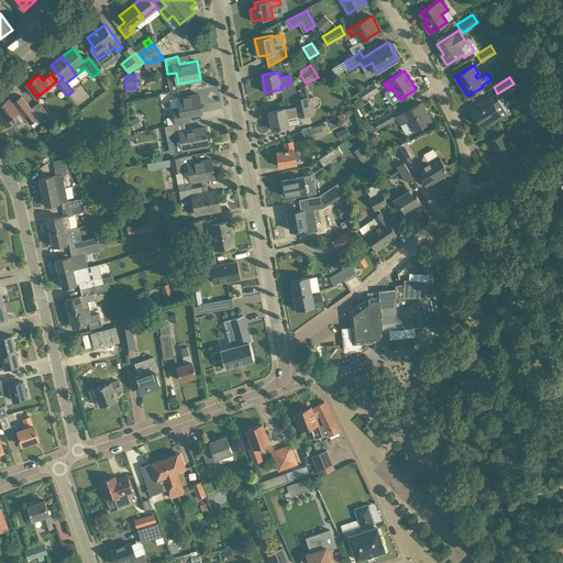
[(359,91),(364,99),(378,90),(373,83),(359,91)]
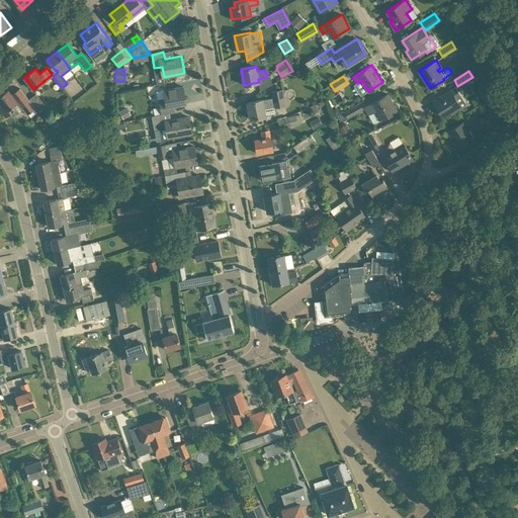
[(161,107),(162,114),(175,111),(174,105),(186,103),(183,86),(164,90),(156,91),(158,99),(159,99),(161,107)]
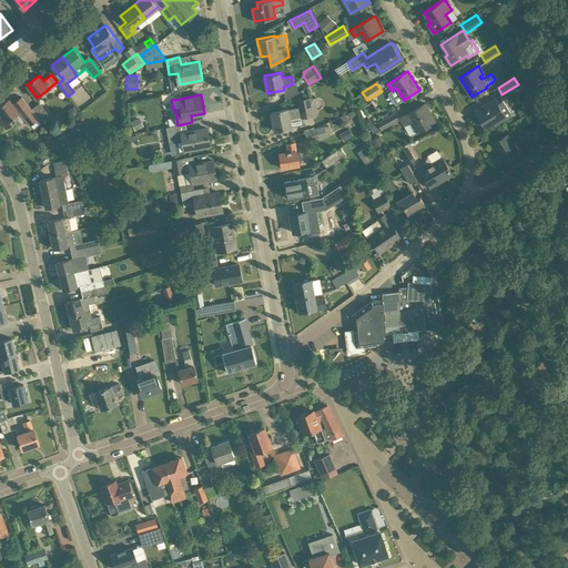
[(493,98),(475,110),(485,127),(493,122),(495,125),(506,118),(499,108),(505,103),(499,94),(494,99),(493,98)]
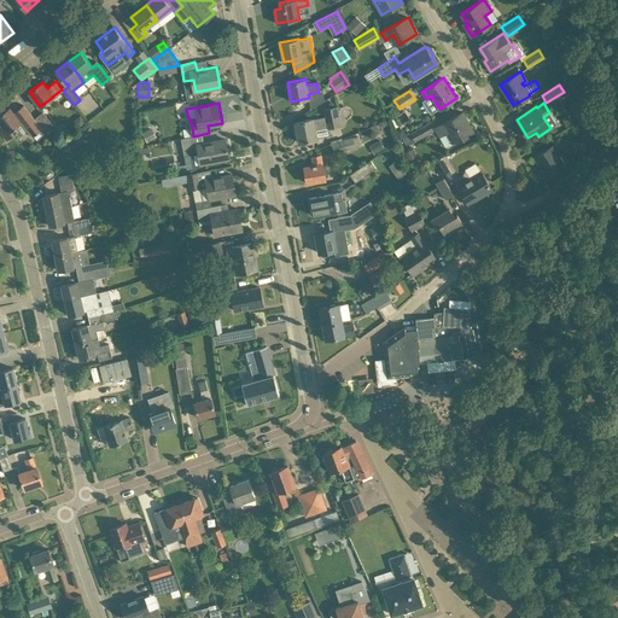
[(10,108),(0,114),(0,123),(1,126),(0,127),(0,130),(7,140),(18,132),(16,128),(21,123),(19,121),(21,121),(33,136),(41,130),(42,129),(24,105),(13,112),(10,108)]
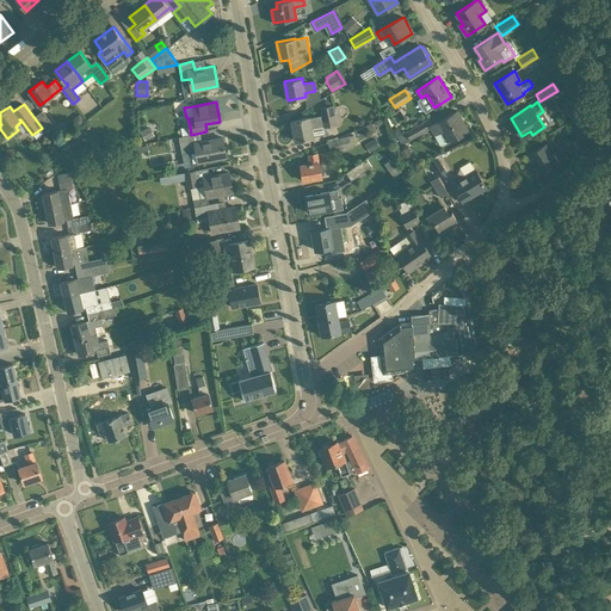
[(313,137),(312,125),(323,123),(325,127),(335,124),(332,105),(321,107),(322,115),(309,117),(291,121),(296,141),(313,137)]
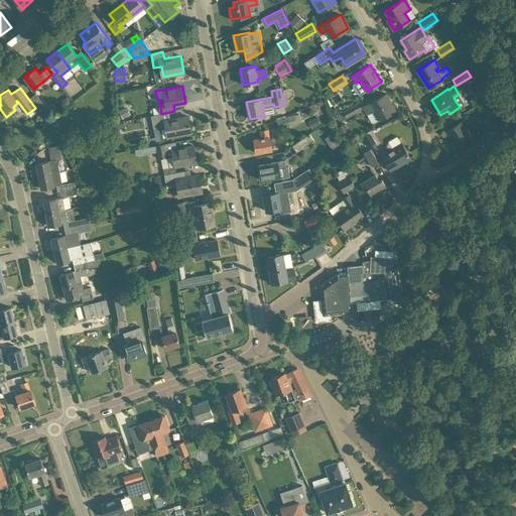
[(42,102),(42,101),(35,92),(29,97),(39,110),(45,106),(42,102)]
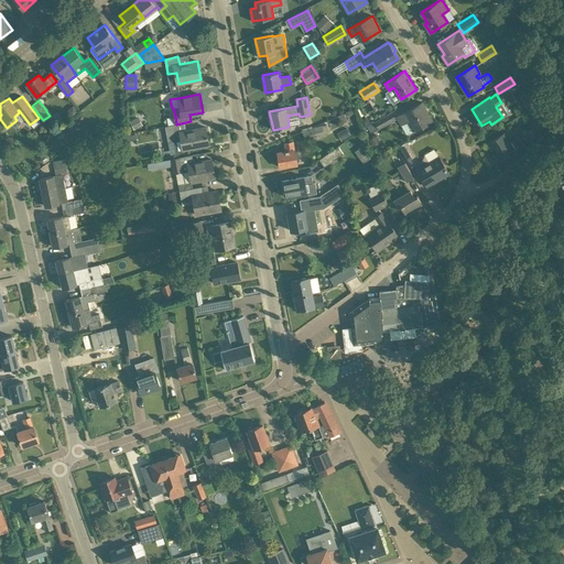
[(541,101),(528,109),(537,122),(549,115),(541,101)]
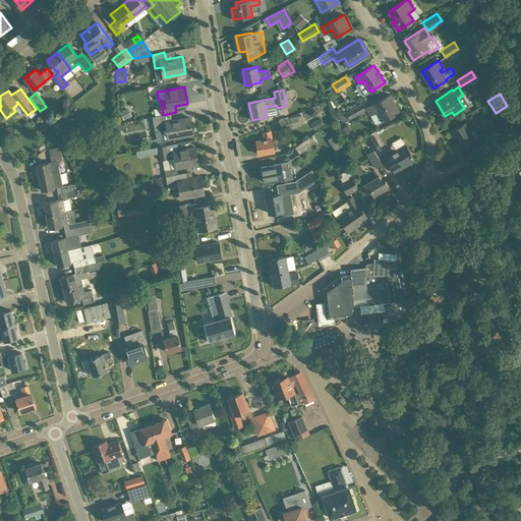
[(379,110),(385,119),(399,111),(390,95),(366,108),(370,115),(379,110)]
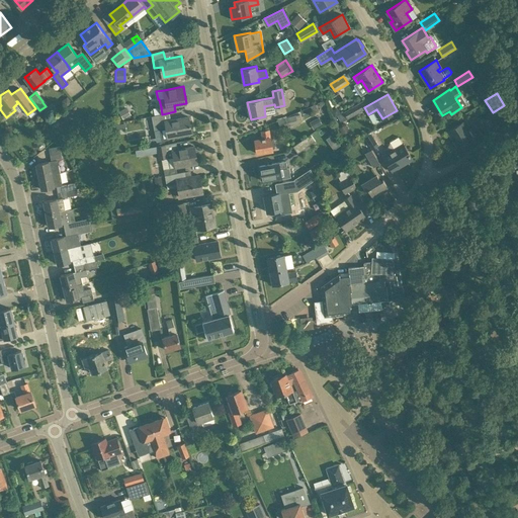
[(344,111),(347,118),(363,109),(359,102),(344,111)]
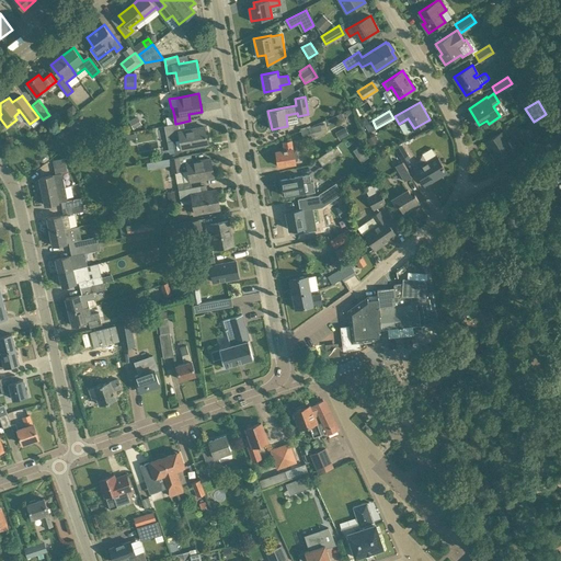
[(358,119),(362,126),(368,122),(365,115),(358,119)]
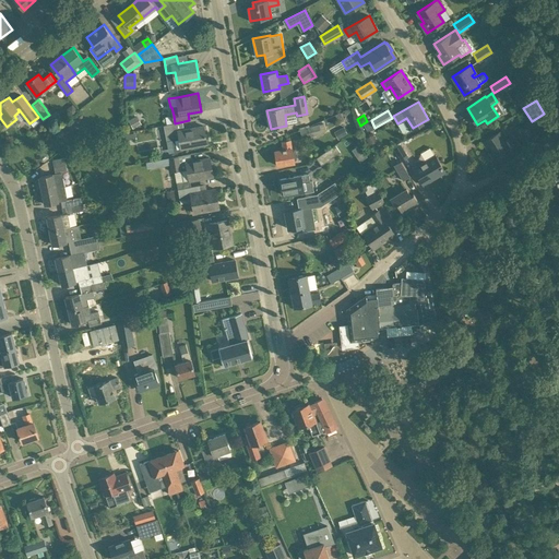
[(137,116),(128,120),(133,129),(142,125),(137,116)]
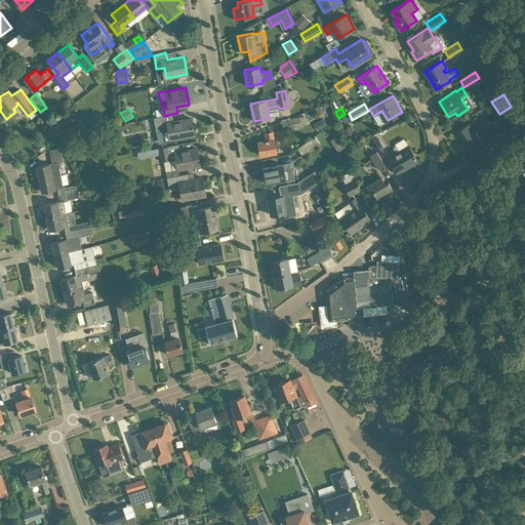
[(163,109),(155,110),(157,117),(160,117),(164,116),(163,109)]
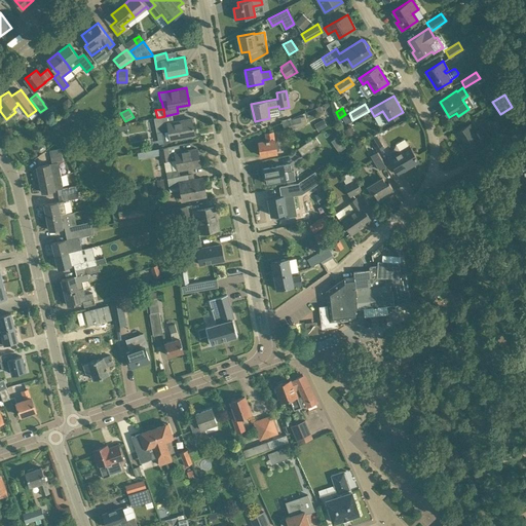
[(35,111),(28,116),(33,122),(40,117),(35,111)]
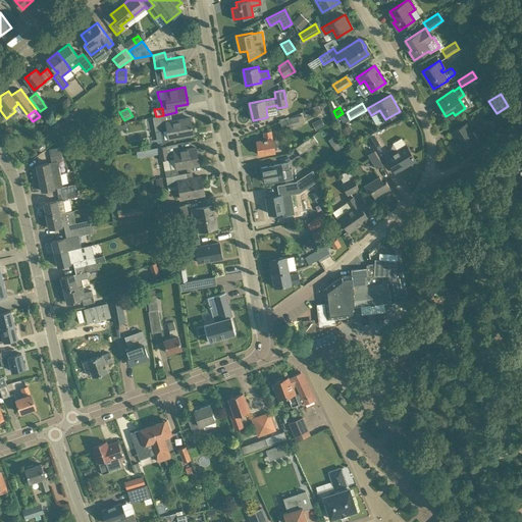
[(170,114),(163,115),(159,116),(156,116),(153,117),(155,129),(161,128),(163,140),(193,134),(190,117),(171,120),(170,114)]
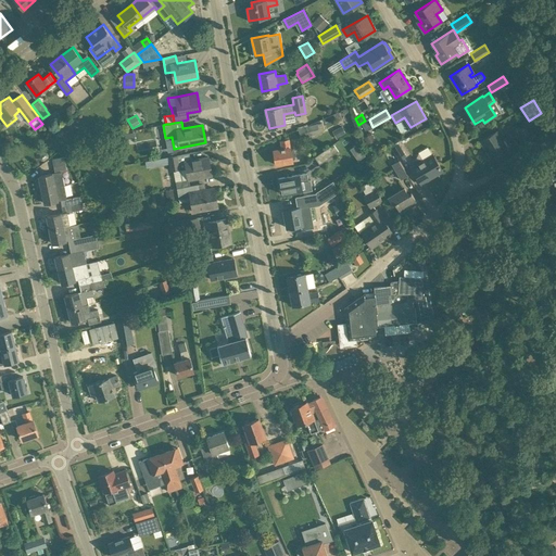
[(299,128),(298,128),(300,138),(319,133),(317,124),(307,126),(299,128)]
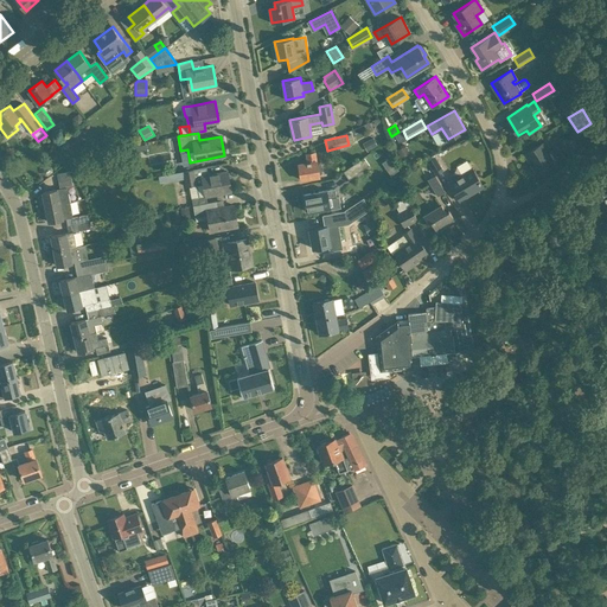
[(362,142),(366,151),(377,146),(372,138),(362,142)]
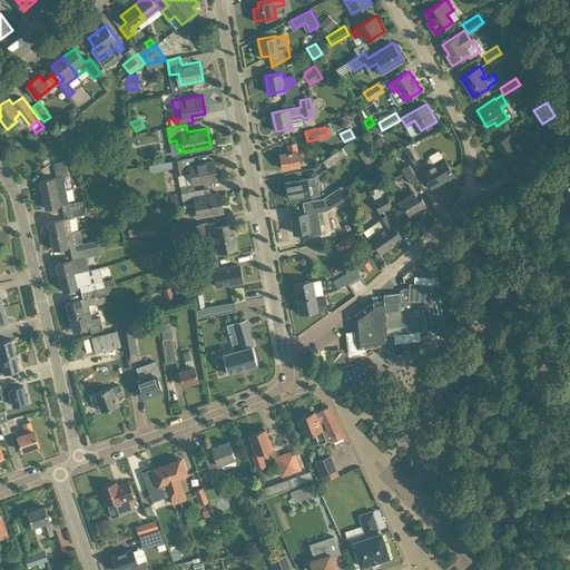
[(493,145),(504,163),(521,153),(516,144),(518,141),(512,133),(493,145)]
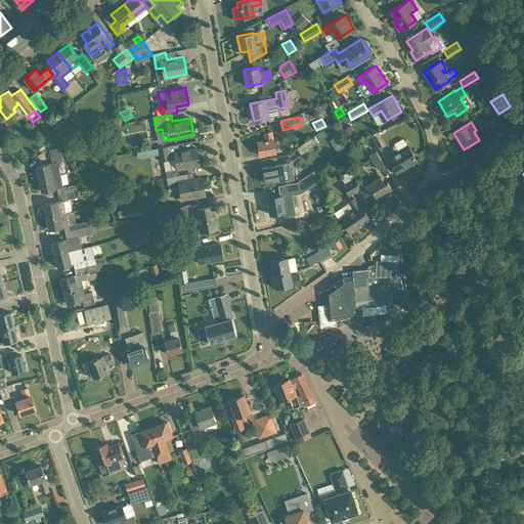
[(343,129),(346,136),(353,133),(349,126),(343,129)]
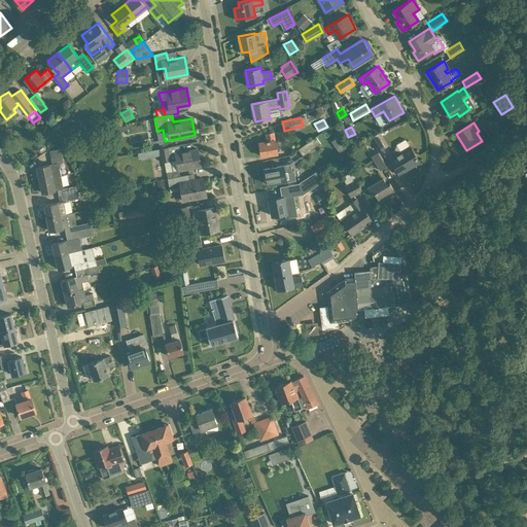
[(258,142),(261,155),(278,153),(276,140),(275,140),(274,132),(266,133),(268,141),(258,142)]
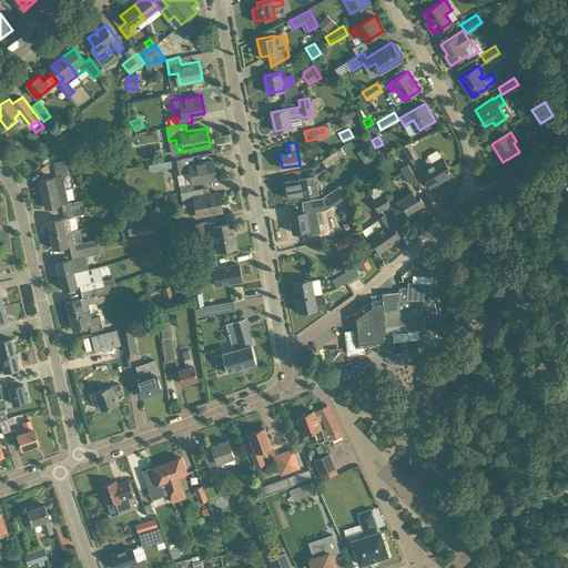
[(401,151),(407,162),(407,163),(415,159),(407,146),(401,151)]
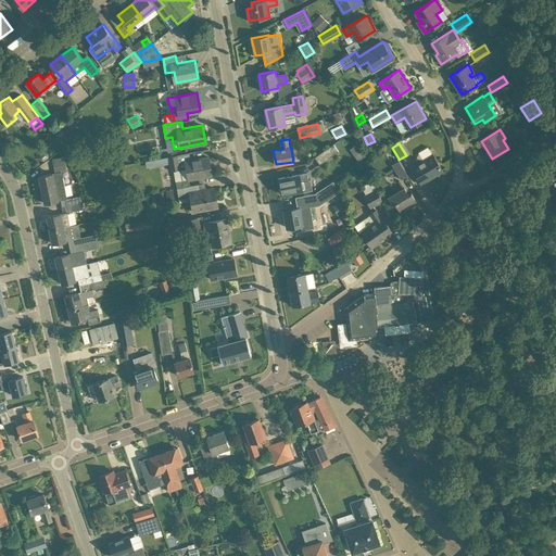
[(315,158),(319,164),(339,151),(333,144),(315,158)]
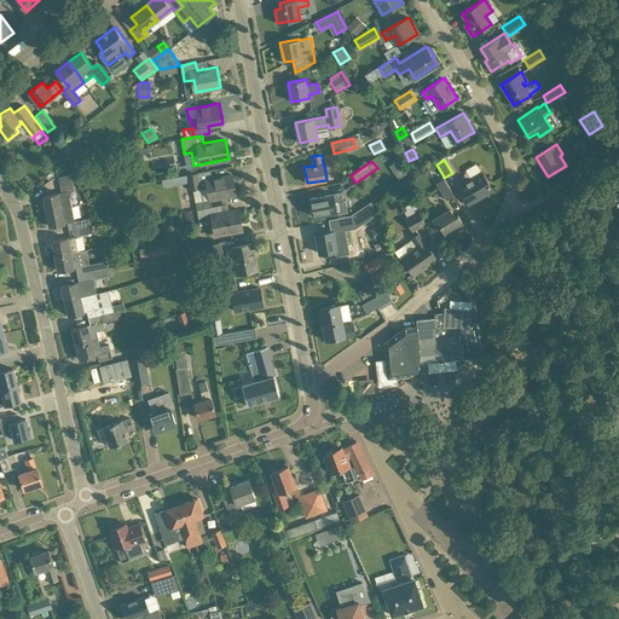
[(210,171),(173,177),(174,185),(189,183),(190,191),(192,190),(195,202),(196,202),(209,200),(236,195),(232,174),(212,178),(210,171)]
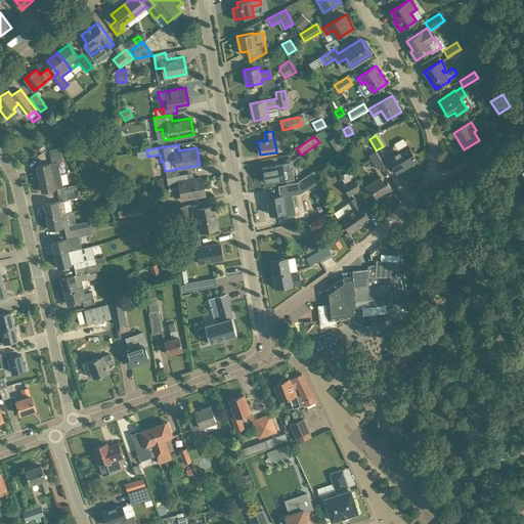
[(387,158),(397,173),(418,161),(407,145),(387,158)]
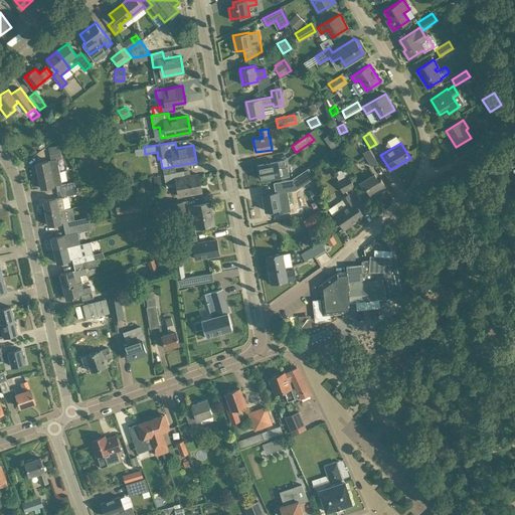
[(51,160),(36,163),(38,175),(59,171),(57,159),(62,158),(59,145),(48,147),(51,160)]
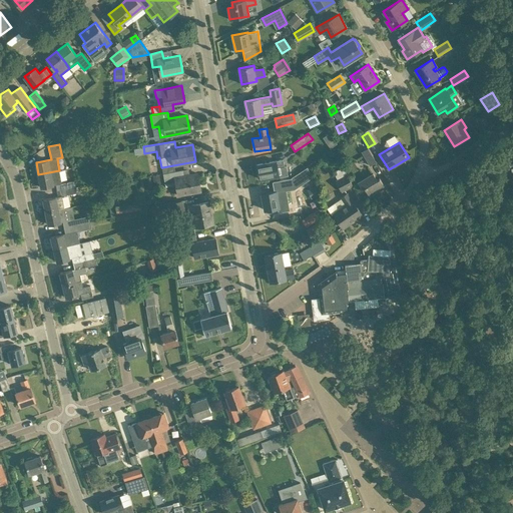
[(368,147),(368,146),(361,151),(369,165),(376,160),(368,147)]
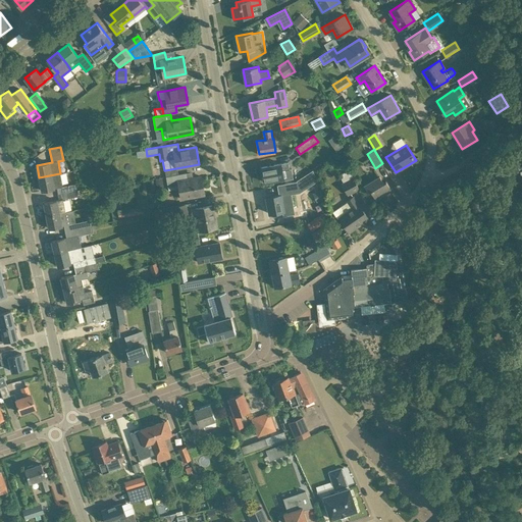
[(289,162),(261,167),(264,181),(283,178),(283,180),(293,178),(291,168),(290,169),(289,162)]
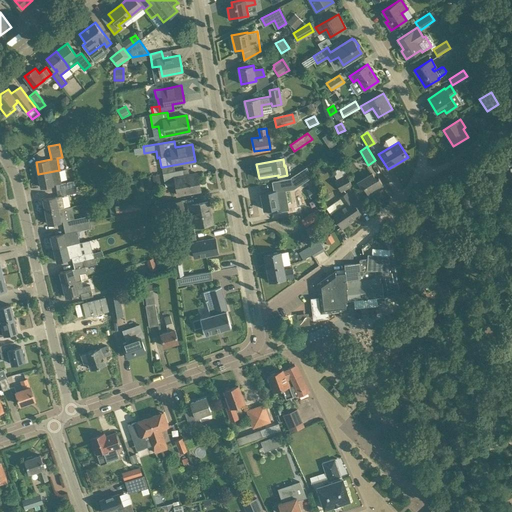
[(335,180),(341,191),(352,185),(343,168),(334,172),(338,179),(335,180)]
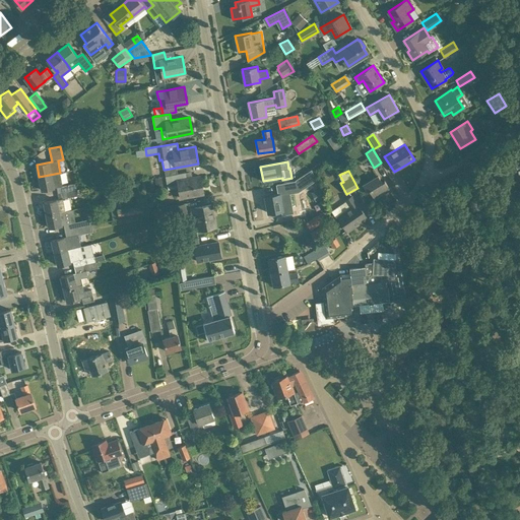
[(60,173),(39,177),(42,190),(56,187),(58,193),(76,189),(75,183),(63,186),(60,173)]
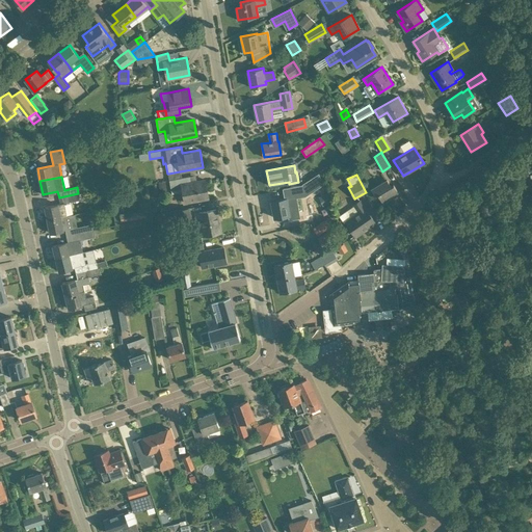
[(189,177),(169,180),(171,194),(184,192),(185,203),(209,198),(205,180),(190,182),(189,177)]
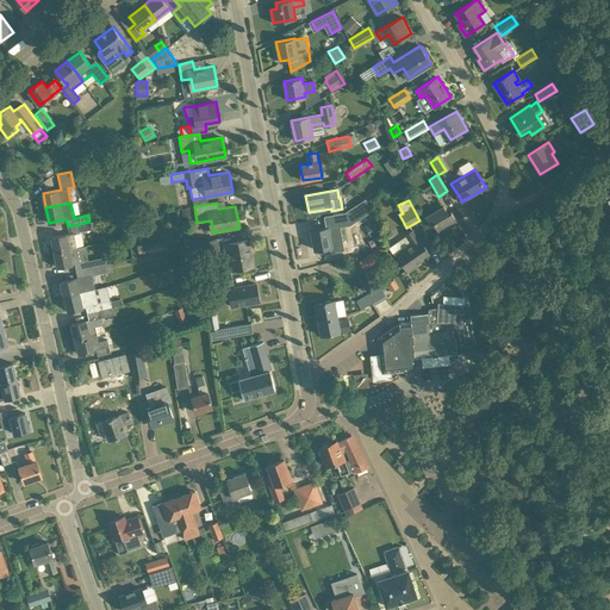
[(430,224),(433,223),(439,232),(458,222),(452,212),(448,213),(443,205),(425,216),(430,224)]
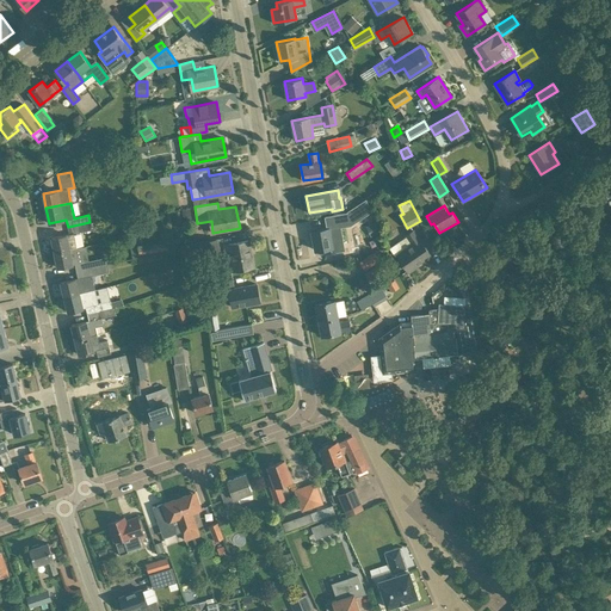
[(329,228),(313,230),(315,250),(332,246),(329,233),(340,230),(339,223),(350,221),(347,213),(327,216),(329,228)]
